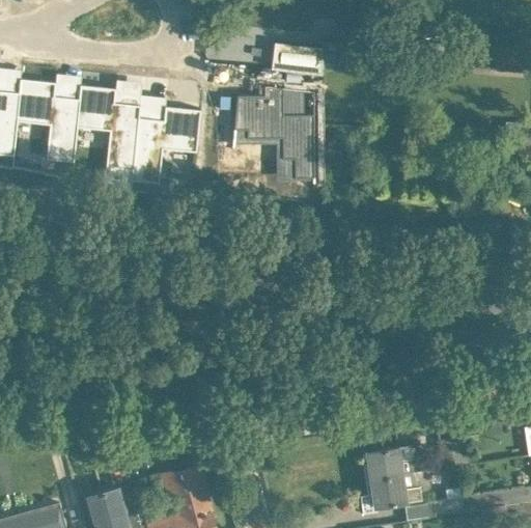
[(351,27),(335,27),(336,42),(350,42),(351,42),(388,42),(388,27),(351,27)]
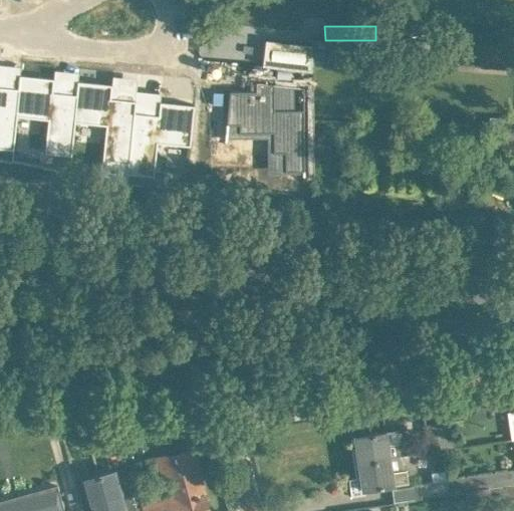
[(265,42),(262,68),(311,73),(311,68),(336,69),(338,40),(325,40),(311,40),(311,47),(265,42)]
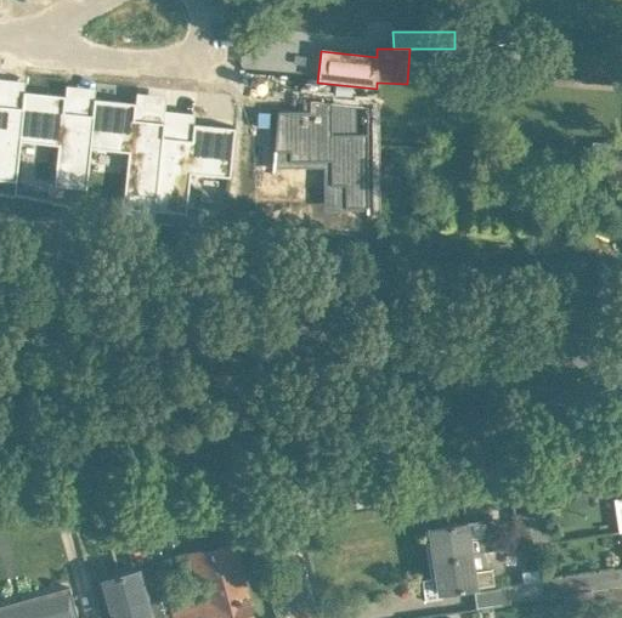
[(23,109),(20,142),(21,142),(58,146),(54,186),(86,190),(90,149),(92,117),(91,117),(63,113),(64,97),(23,92),(22,108),(23,109)]
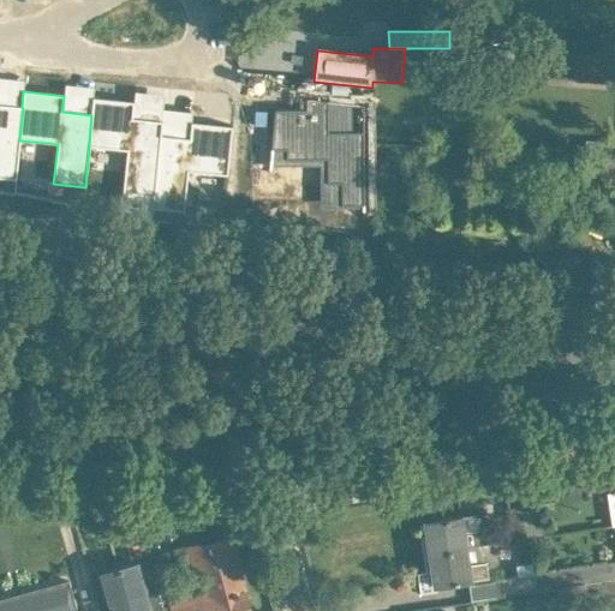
[(91,115),(89,148),(127,151),(123,193),(153,196),(154,196),(160,137),(161,137),(162,123),(132,119),(133,103),(93,99),(90,115),(91,115)]
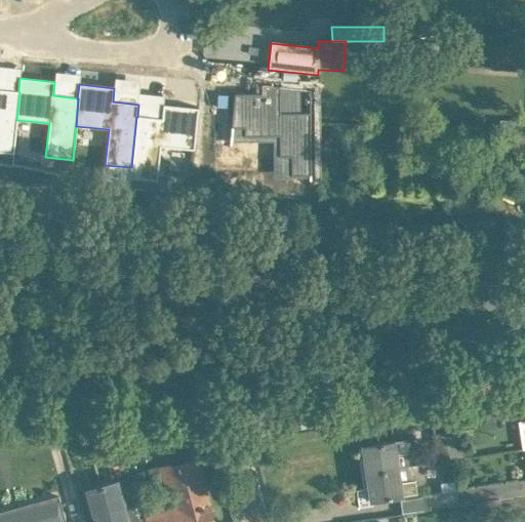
[(234,97),(230,131),(242,131),(242,139),(277,139),(277,161),(289,161),(289,178),(311,178),(310,117),(280,117),(280,87),(255,85),(255,97),(234,97)]
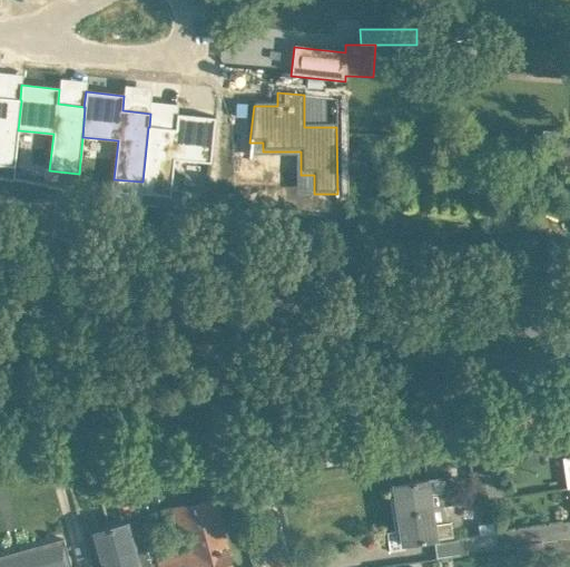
[(0,165),(15,167),(19,130),(18,130),(21,100),(20,99),(0,97),(0,165)]
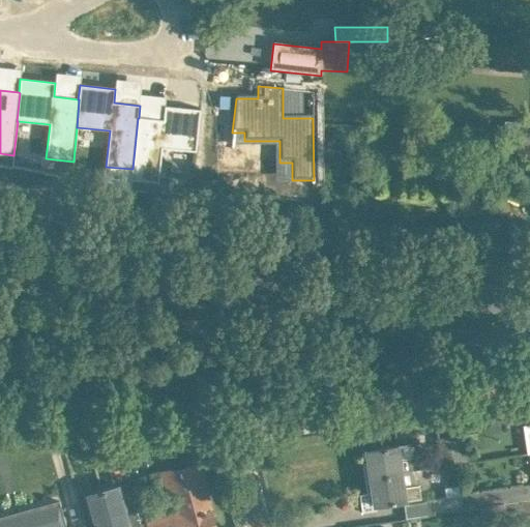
[(130,180),(129,189),(157,193),(158,183),(162,149),(196,152),(200,110),(165,107),(163,120),(139,118),(138,118),(133,169),(131,169),(130,180)]
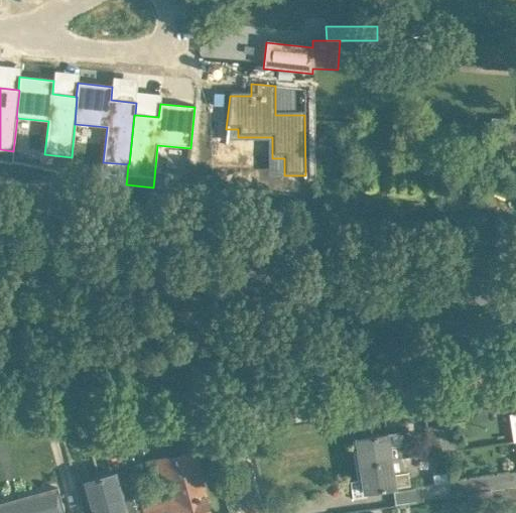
[(468,185),(468,173),(455,173),(455,185),(468,185)]
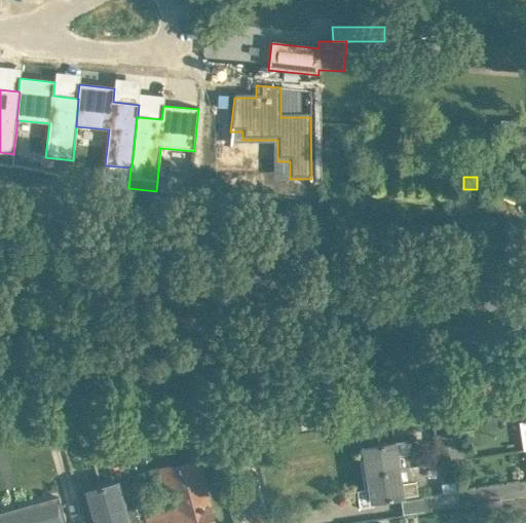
[(525,238),(525,225),(508,225),(508,226),(464,224),(463,244),(506,246),(506,238),(525,238)]
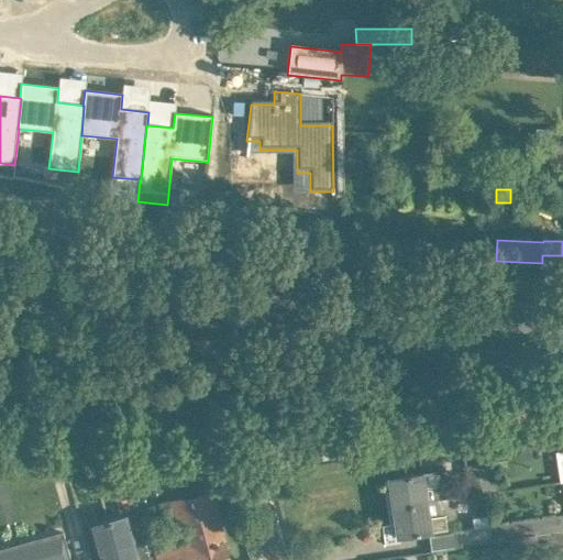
[(529,440),(514,442),(516,457),(530,454),(529,440)]
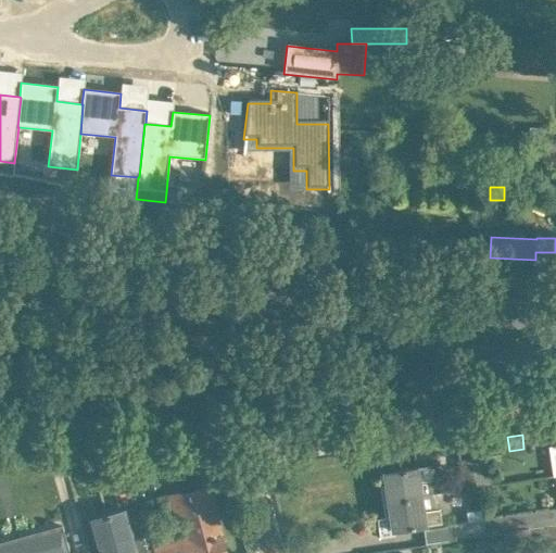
[(488,457),(474,460),(478,489),(492,487),(488,457)]
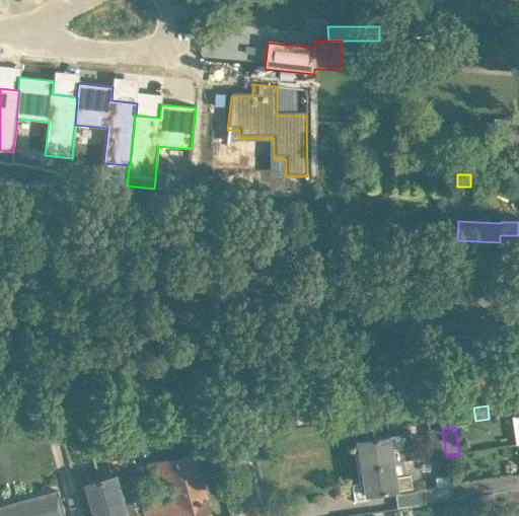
[(429,431),(433,458),(446,456),(442,429),(429,431)]
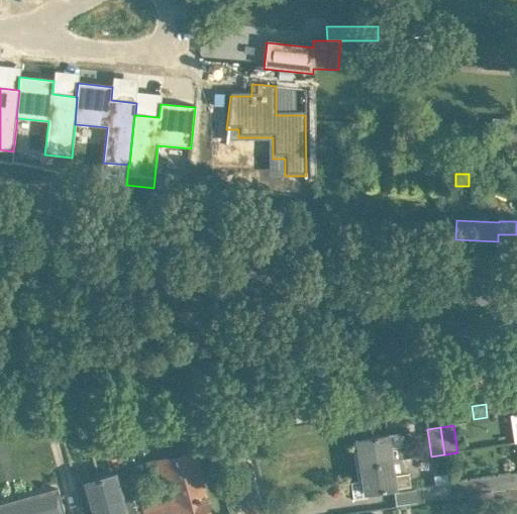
[(355,468),(401,461),(401,446),(404,446),(402,434),(357,440),(358,452),(353,452),(355,468)]
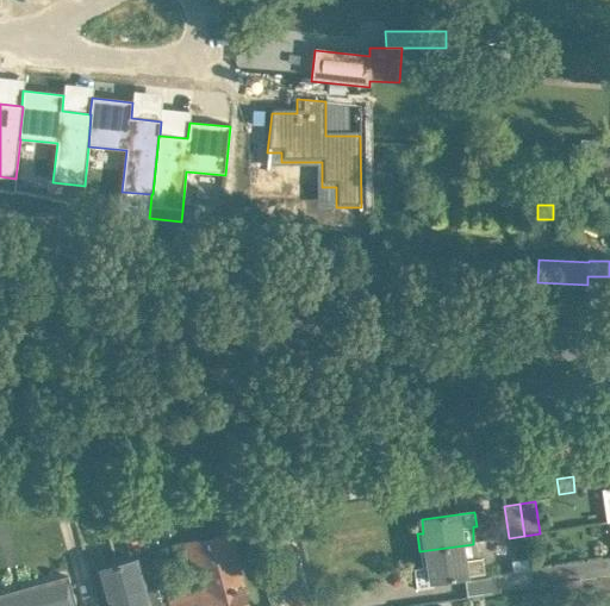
[(246,605),(242,589),(236,591),(235,588),(231,589),(217,537),(194,543),(197,551),(188,554),(193,574),(203,572),(207,592),(199,594),(200,599),(187,604),(184,593),(169,597),(170,605),(246,605)]
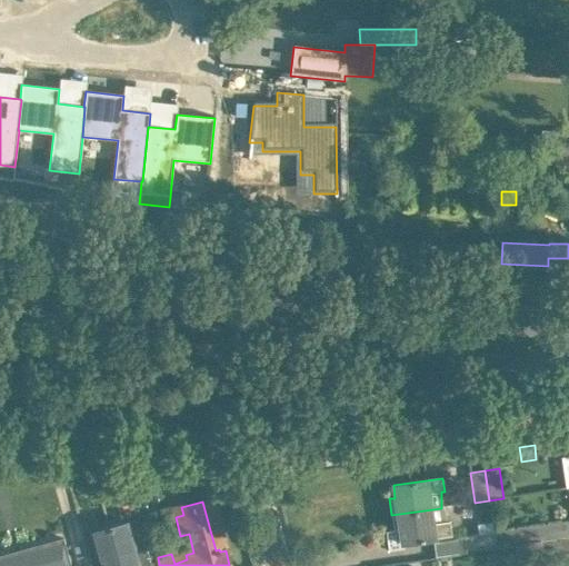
[(449,523),(441,508),(391,515),(393,530),(386,532),(389,550),(403,548),(402,544),(451,536),(449,523)]
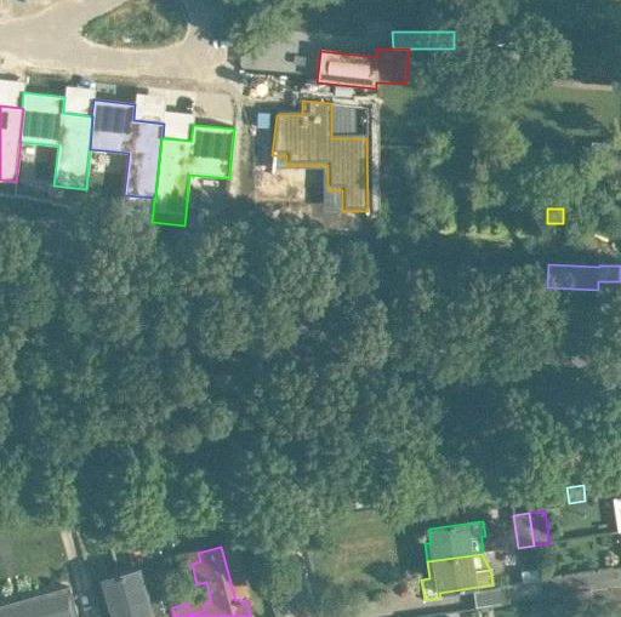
[(620,587),(620,567),(539,581),(541,599),(568,595),(620,587)]
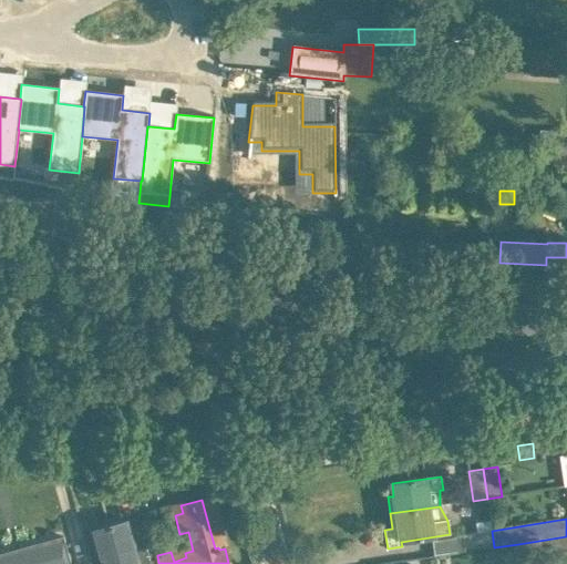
[(464,552),(484,549),(494,547),(492,531),(491,531),(490,520),(475,522),(477,533),(462,535),(464,552)]
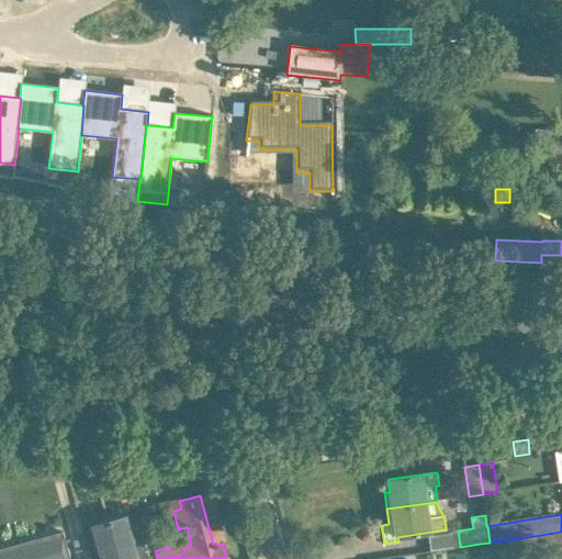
[(136,558),(124,517),(93,525),(101,556),(99,557),(99,558),(136,558)]
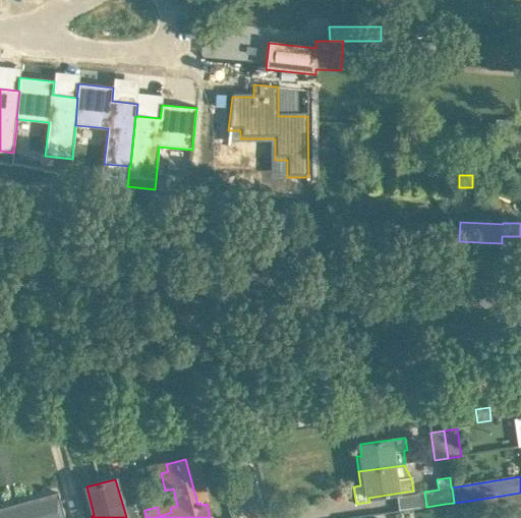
[(478,513),(520,506),(520,493),(476,500),(478,513)]
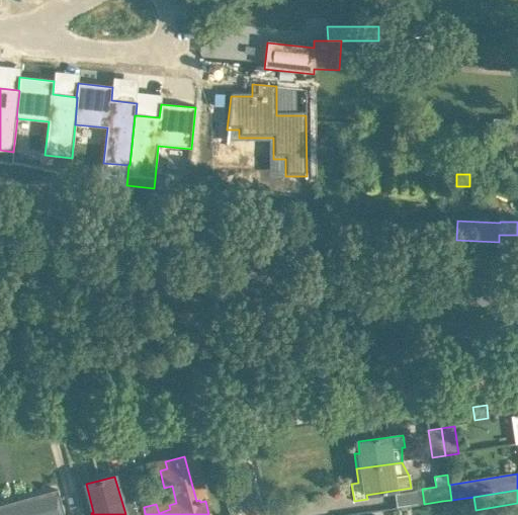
[(11,507),(0,509),(0,514),(63,514),(63,512),(58,493),(19,503),(19,502),(11,505),(11,507)]
